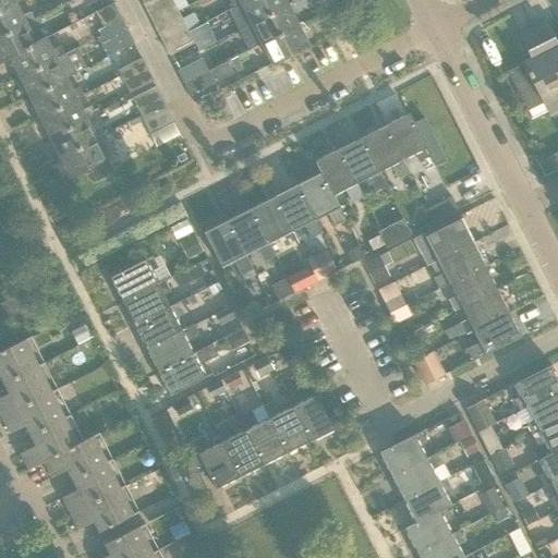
[(0,0),(0,12),(15,4),(23,0),(0,0)]
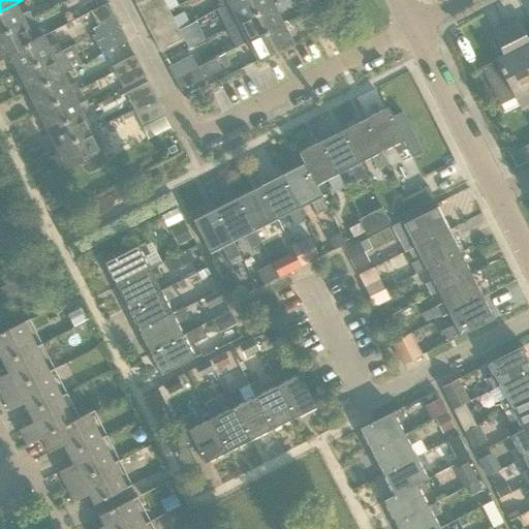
[(89,22),(104,13),(96,0),(95,0),(82,7),(89,22)]
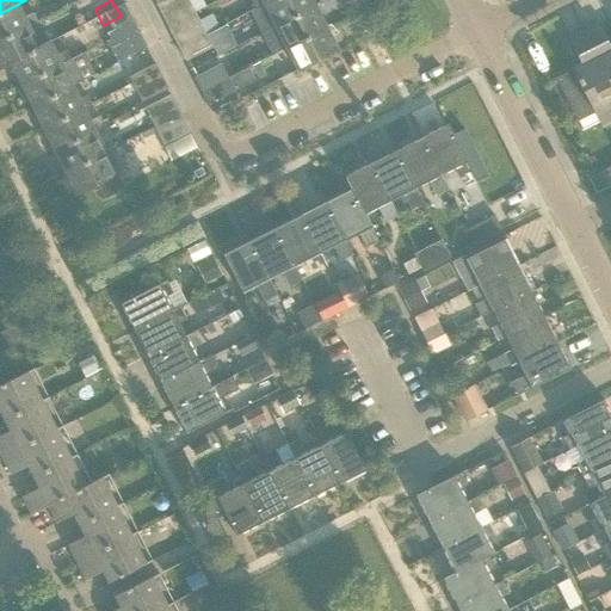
[(168,26),(196,12),(189,0),(166,0),(158,5),(168,26)]
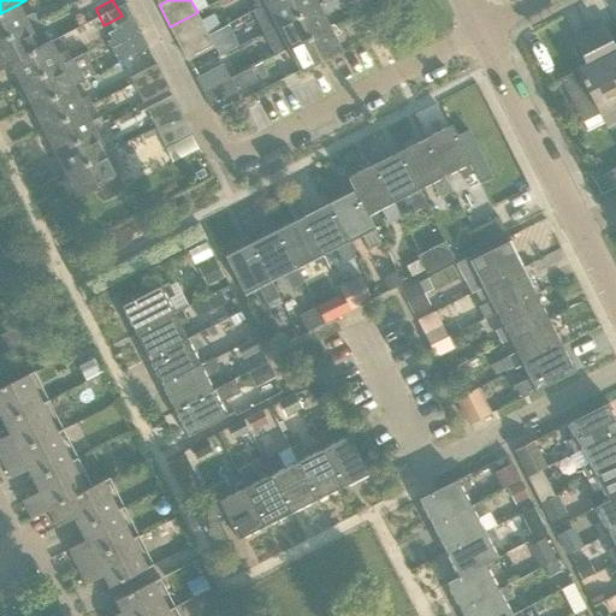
[(258,9),(253,11),(265,35),(278,28),(318,6),(318,5),(314,0),(277,0),(266,6),(266,5),(258,9)]
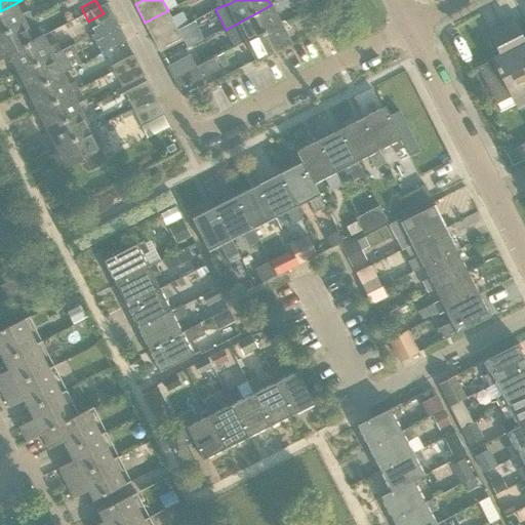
[(235,48),(246,42),(280,24),(275,12),(279,8),(274,3),(271,4),(271,5),(237,24),(226,30),(235,48)]
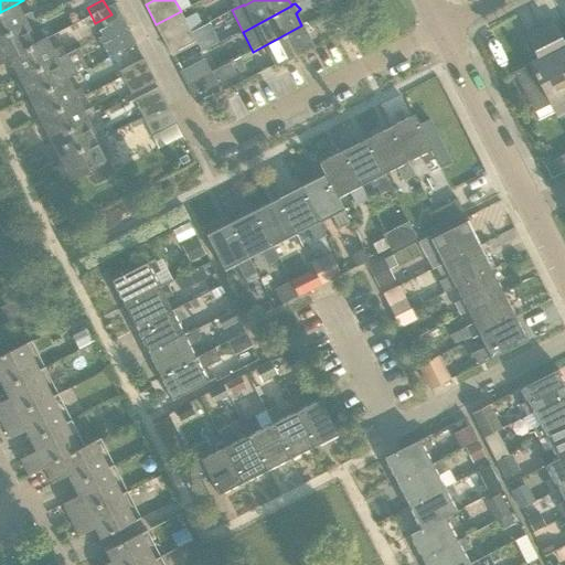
[(0,12),(0,38),(27,24),(25,24),(35,20),(31,11),(22,17),(16,4),(0,12)]
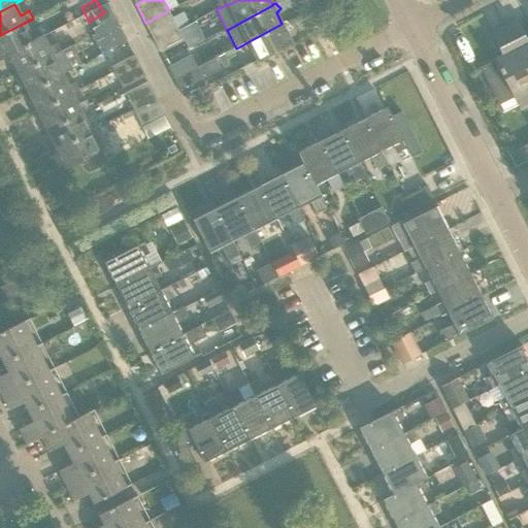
[(155,41),(178,29),(173,18),(169,10),(145,23),(155,41)]
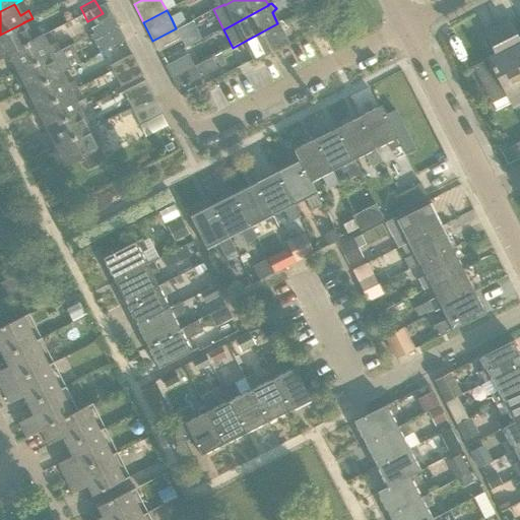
[(119,27),(114,16),(91,27),(98,39),(119,27)]
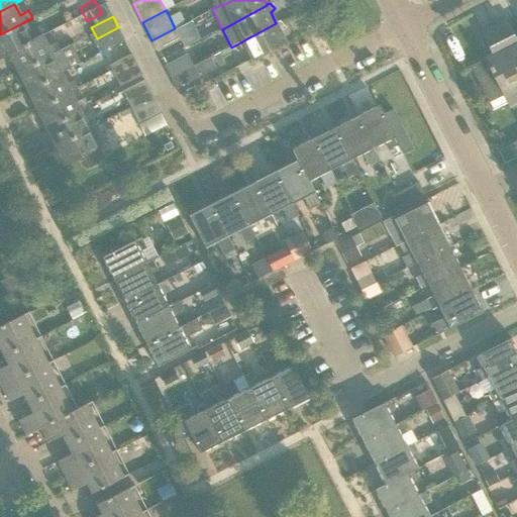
[(276,23),(242,41),(251,60),(286,42),(280,29),(283,26),(279,21),(276,23)]
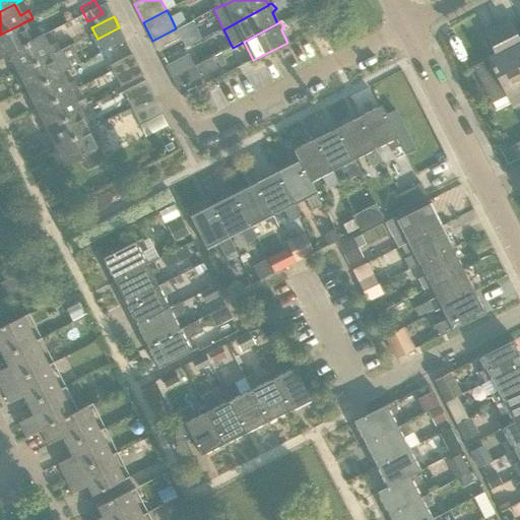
[(9,54),(44,38),(39,27),(29,33),(24,22),(0,35),(0,59),(5,57),(9,55),(9,54)]
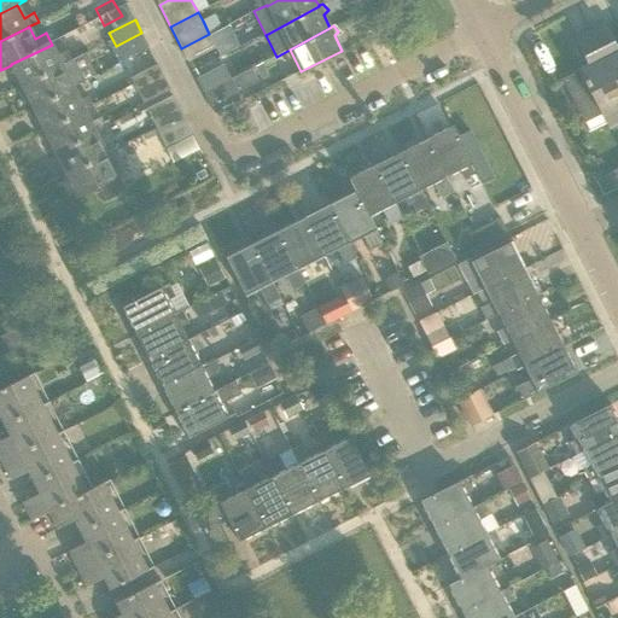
[(605,27),(590,34),(617,88),(617,51),(617,52),(605,27)]
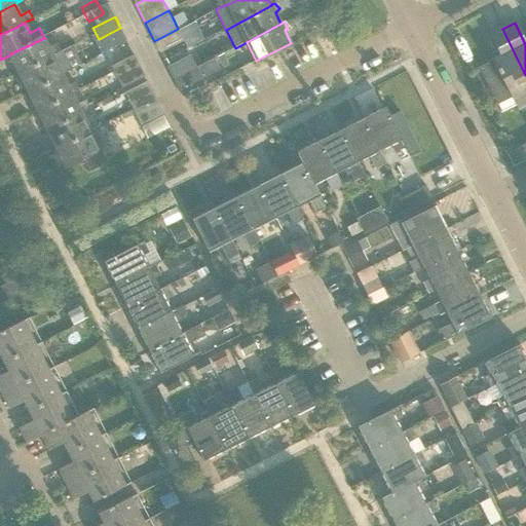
[(120,28),(99,39),(104,50),(126,39),(120,28)]
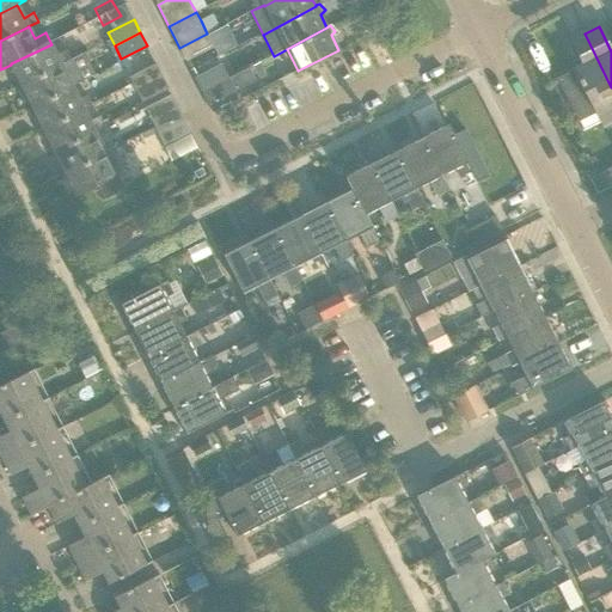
[(179,48),(187,61),(214,48),(207,34),(179,48)]
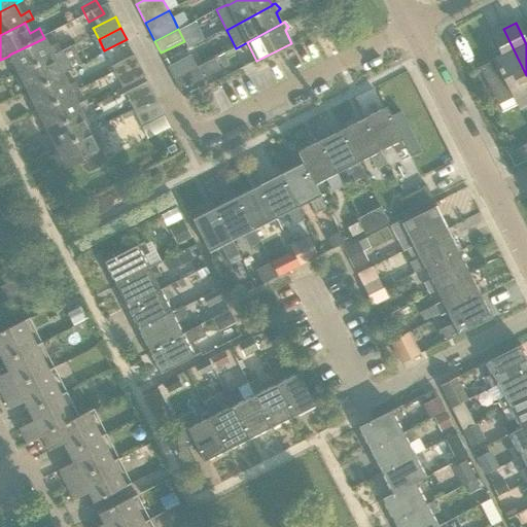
[(526,75),(503,29),(491,35),(502,57),(494,61),(517,105),(519,110),(526,106),(526,75)]
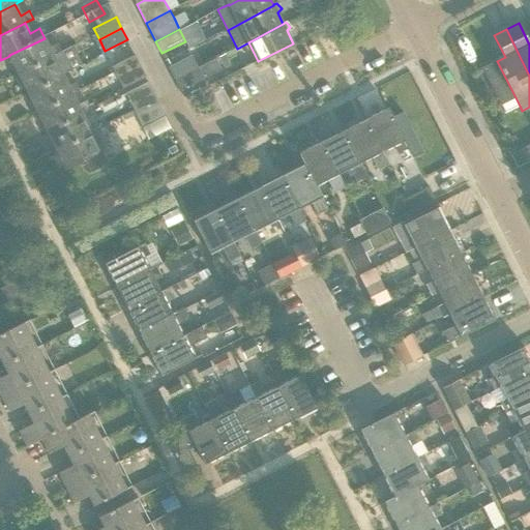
[(49,48),(45,38),(9,55),(9,56),(5,58),(7,63),(11,62),(18,74),(18,75),(62,52),(58,42),(49,48)]
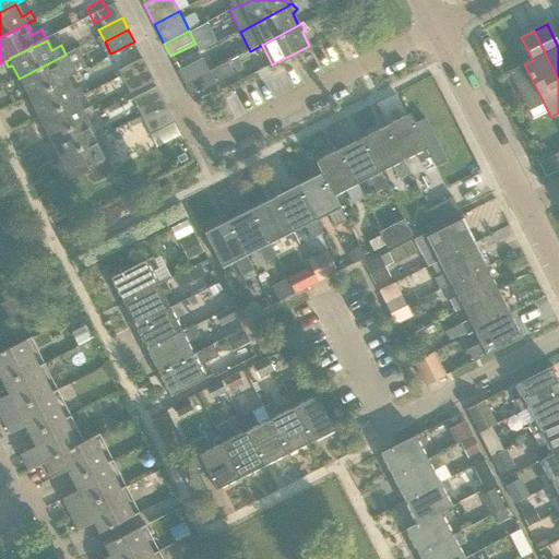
[(23,85),(28,97),(30,98),(67,80),(66,79),(75,74),(66,55),(19,79),(19,78),(15,79),(18,86),(23,85)]
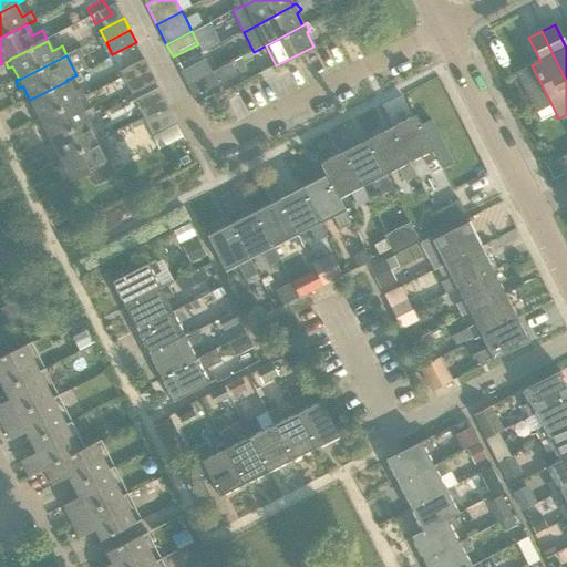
[(151,71),(145,59),(121,71),(126,83),(151,71)]
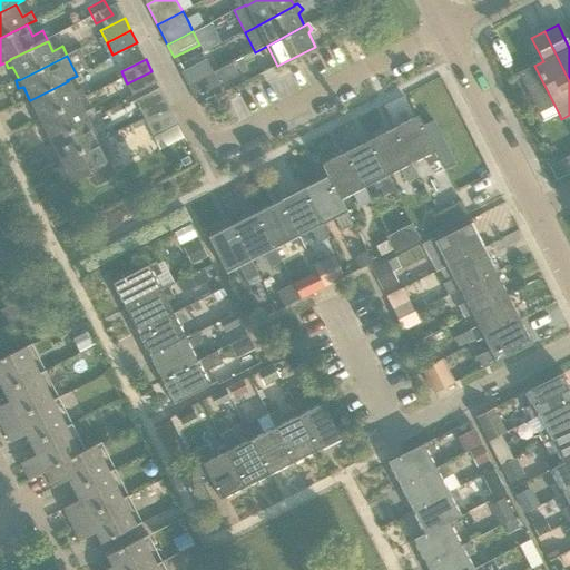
[(188,86),(214,74),(207,59),(182,72),(188,86)]
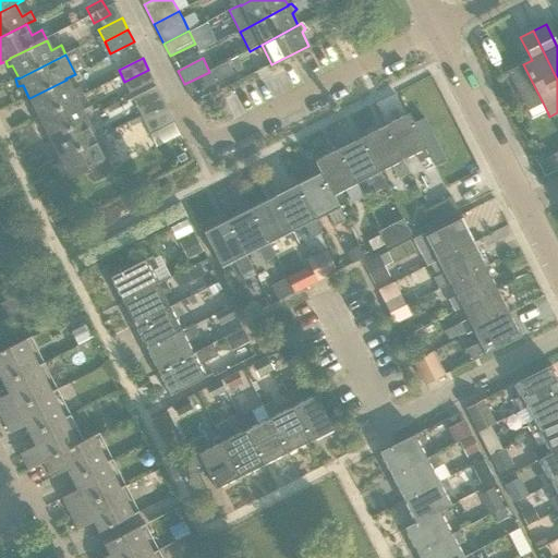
[(547,111),(523,64),(508,72),(531,119),(547,111)]
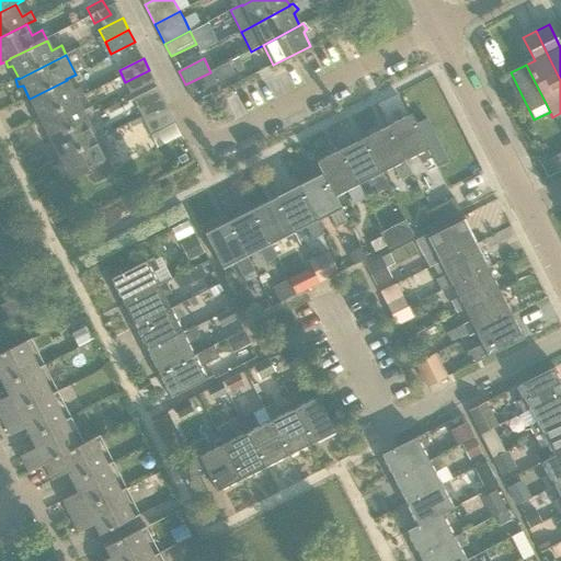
[(149,70),(125,82),(130,94),(155,82),(149,70)]
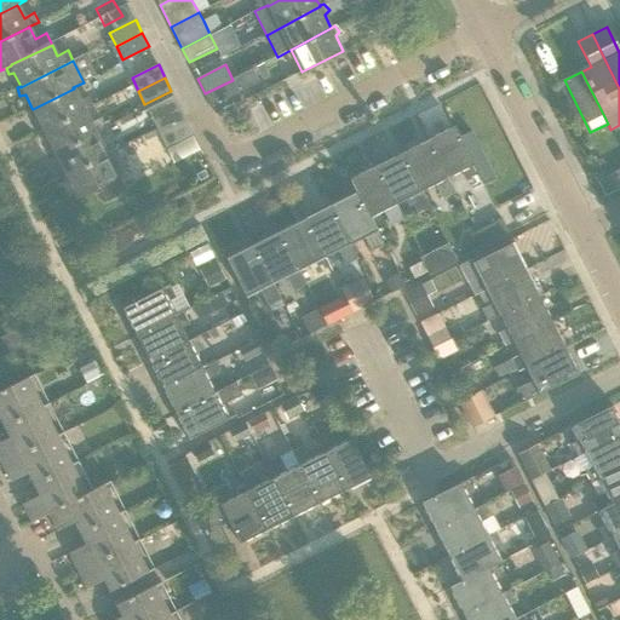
[(205,93),(211,105),(239,92),(233,80),(205,93)]
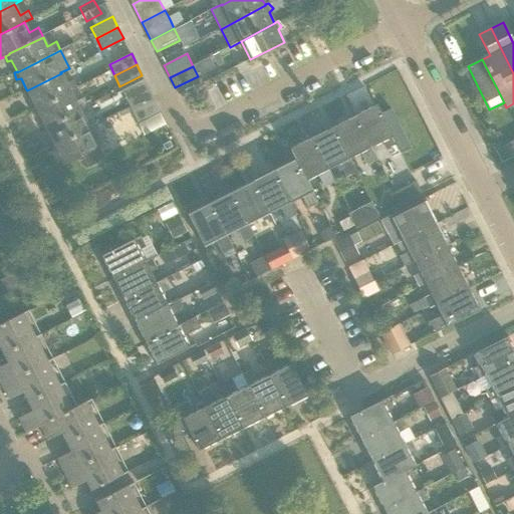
[(30,97),(36,108),(36,109),(70,91),(78,86),(74,79),(66,83),(61,73),(27,90),(26,89),(24,91),(25,98),(30,97)]
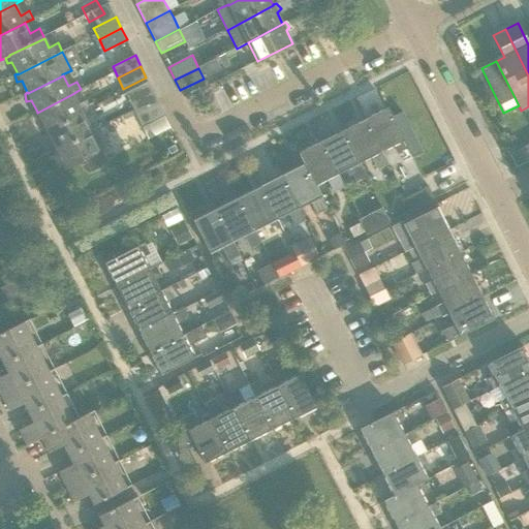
[(126,93),(134,111),(158,99),(149,82),(126,93)]
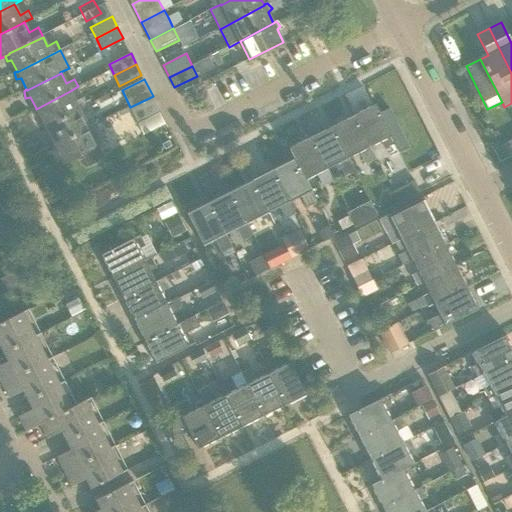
[(211,89),(201,92),(205,109),(216,107),(211,89)]
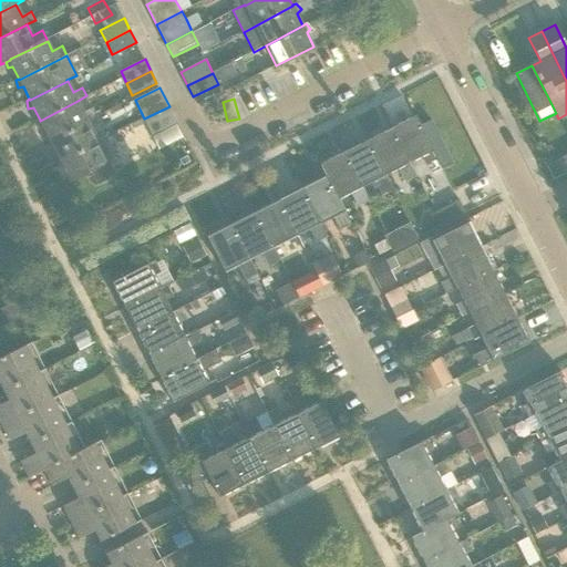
[(40,121),(40,120),(37,121),(38,129),(43,127),(50,140),(50,141),(98,116),(93,107),(83,112),(78,101),(40,121)]
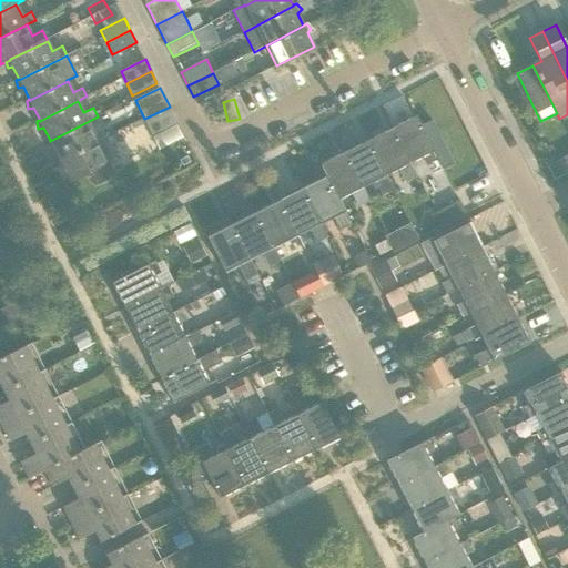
[(170,107),(144,119),(153,135),(176,123),(170,107)]
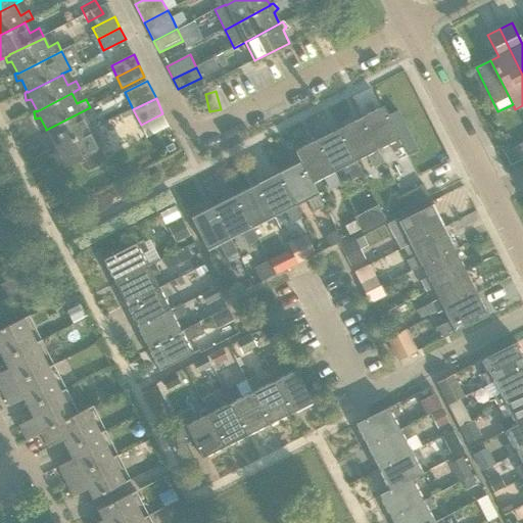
[(50,137),(56,148),(99,127),(90,107),(46,130),(46,129),(43,131),(45,138),(50,137)]
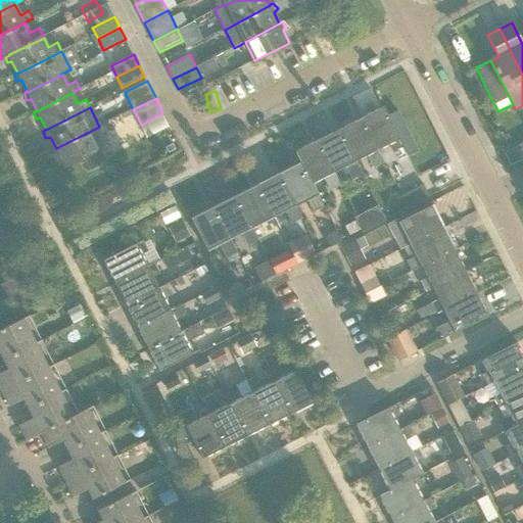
[(381,108),(360,120),(376,152),(389,146),(391,151),(402,146),(408,155),(417,151),(396,110),(385,116),(381,108)]
